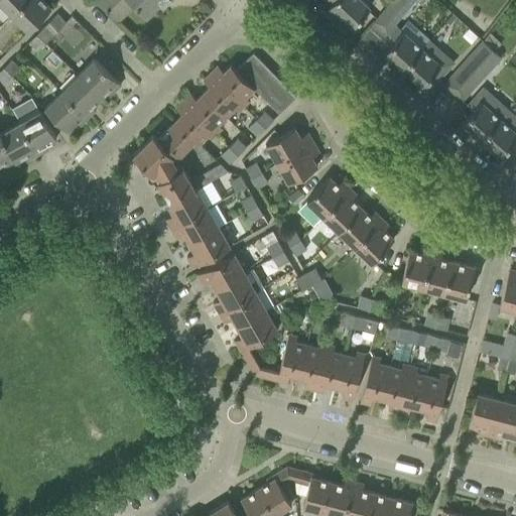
[(0,0),(0,2),(11,13),(24,0),(0,0)]
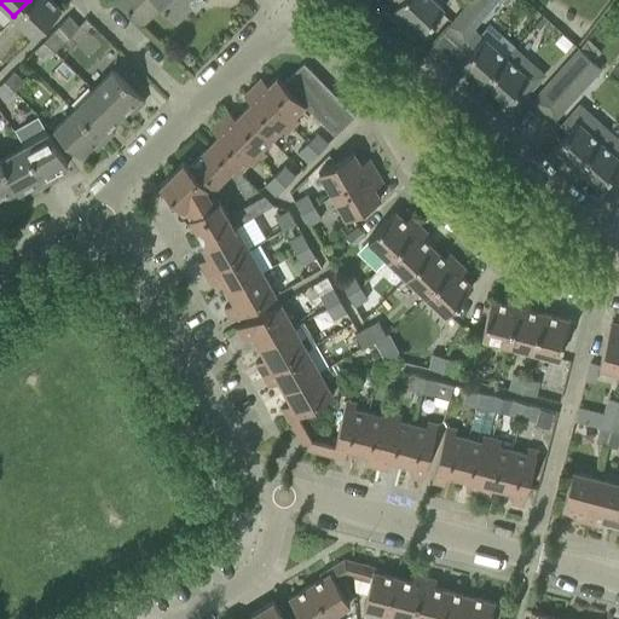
[(29,0),(13,16),(34,36),(61,9),(51,0),(29,0)]
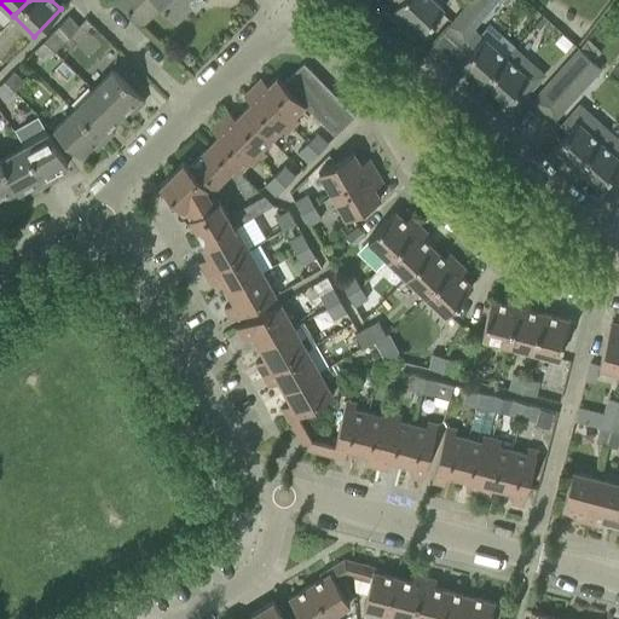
[(115,0),(140,24),(161,4),(175,17),(190,3),(194,6),(198,0),(115,0)]
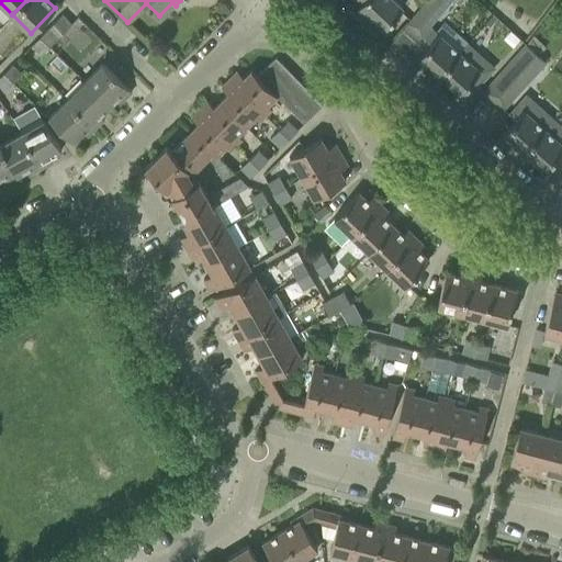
[(357,0),(360,3),(351,12),(377,35),(392,20),(402,8),(393,0),(357,0)]
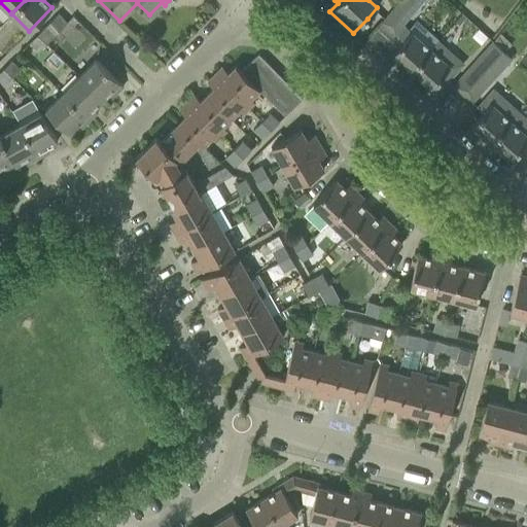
[(400,0),(382,22),(394,32),(422,0),(400,0)]
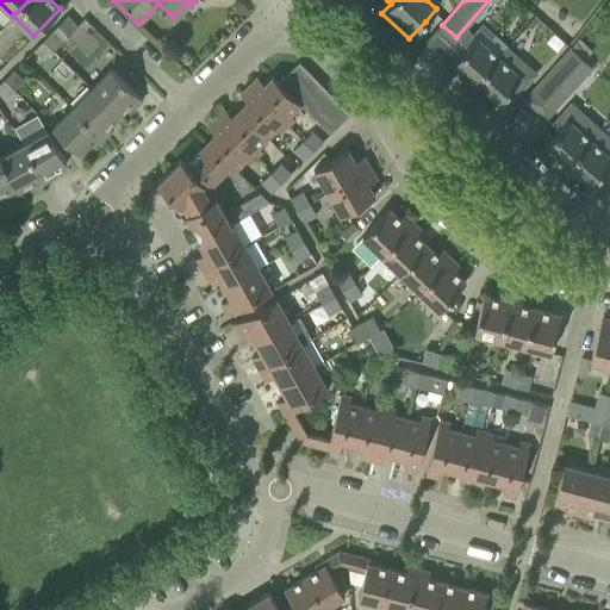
[(67,16),(42,39),(53,50),(76,25),(67,16)]
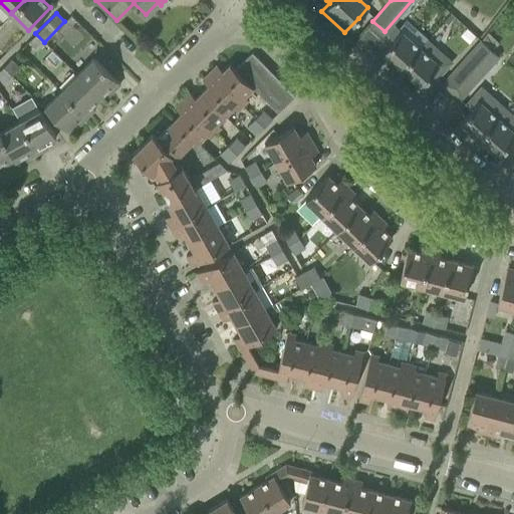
[(382,51),(401,68),(420,47),(417,44),(396,25),(388,34),(393,39),(382,51)]
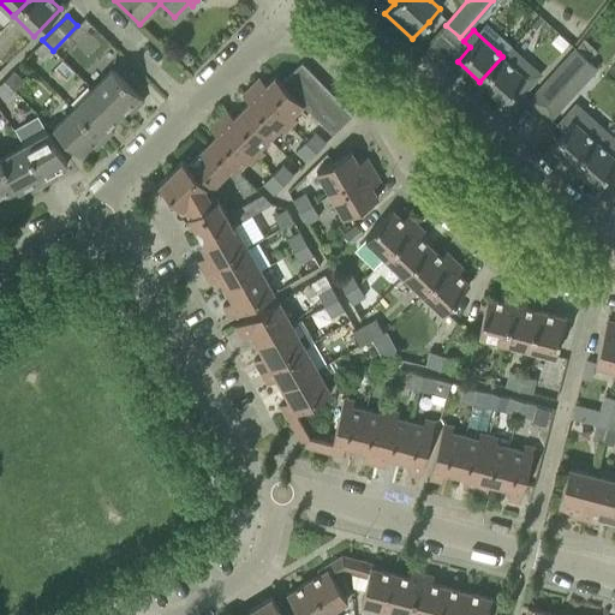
[(53,51),(42,40),(34,49),(45,59),(53,51)]
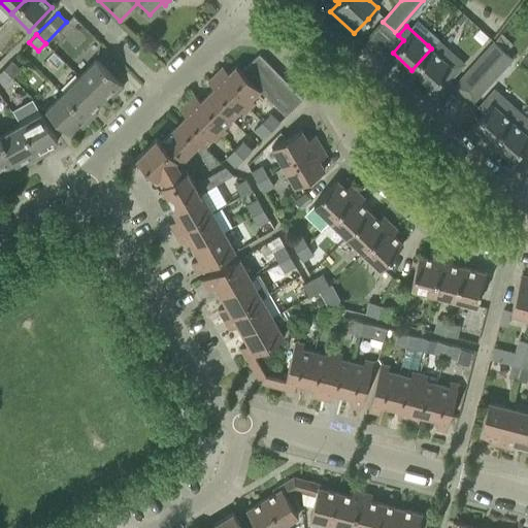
[(431,48),(411,70),(431,88),(442,75),(449,80),(465,62),(438,39),(438,40),(435,37),(428,45),(431,48)]
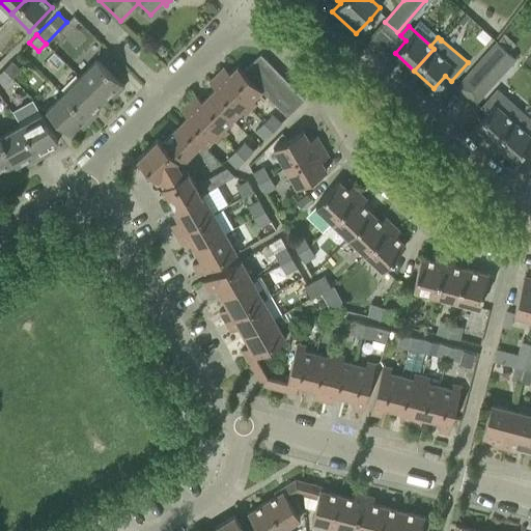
[(456,86),(466,94),(505,50),(498,43),(473,67),(456,86)]
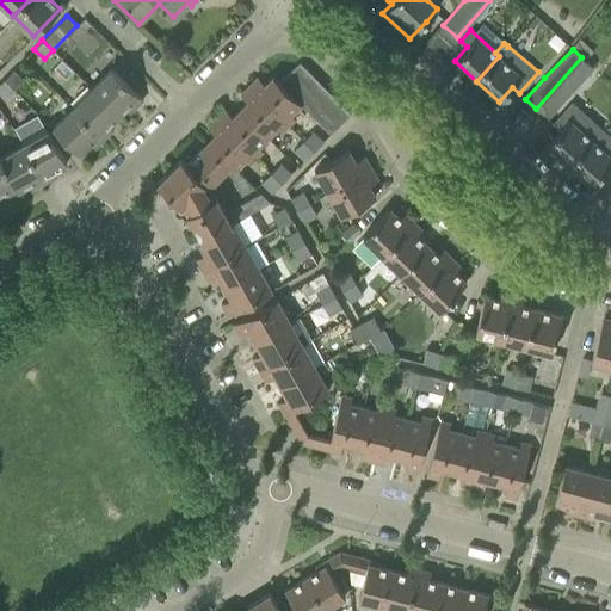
[(581,57),(536,109),(547,118),(592,67),(581,57)]
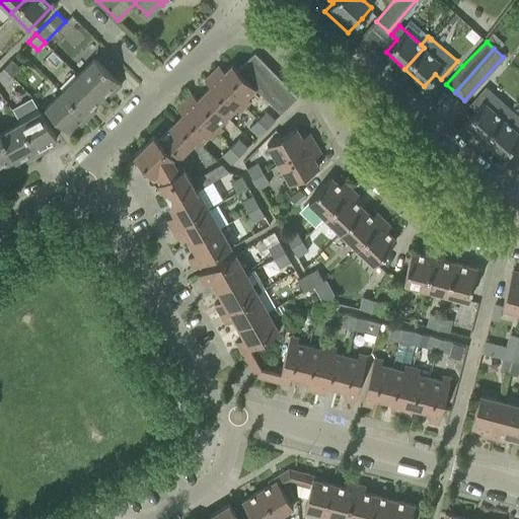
[(253,53),(236,70),(245,78),(263,61),(253,53)]
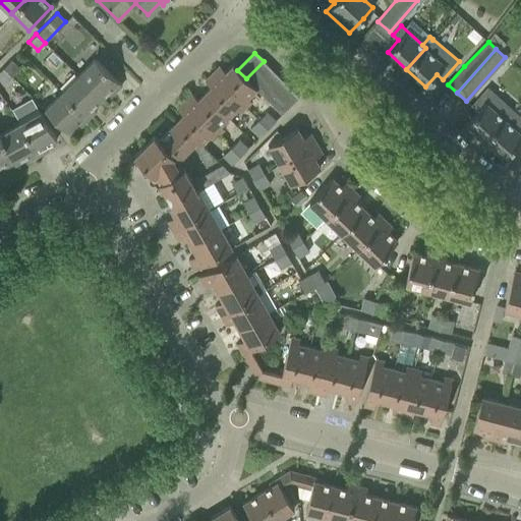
[(95,58),(77,75),(101,98),(109,90),(113,93),(121,84),(95,58)]
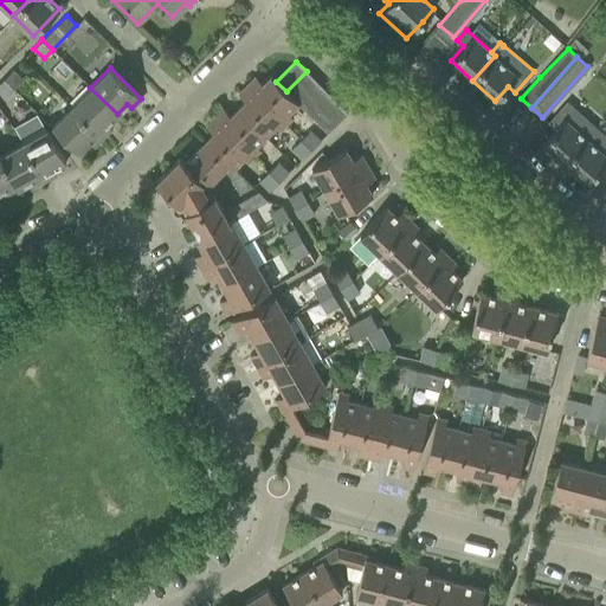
[(12,69),(4,78),(14,88),(23,79),(12,69)]
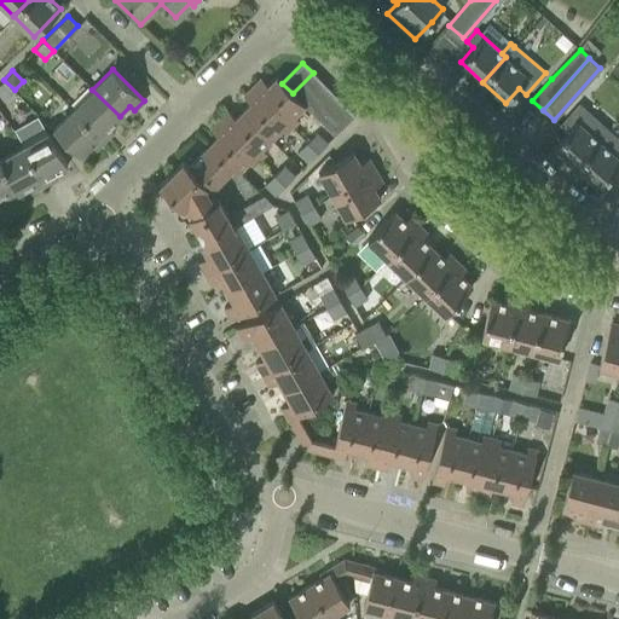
[(324,84),(313,73),(293,93),(302,104),(324,84)]
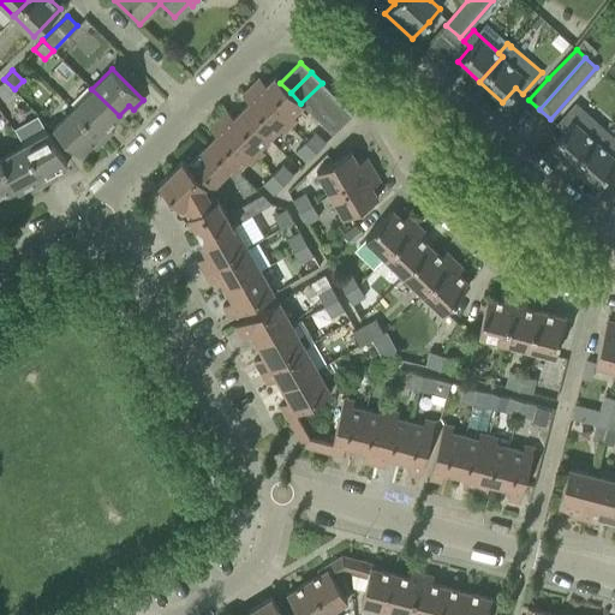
[(258,77),(250,87),(291,125),(297,119),(292,115),(303,105),(300,103),(291,93),(280,83),(274,77),(266,84),(258,77)]
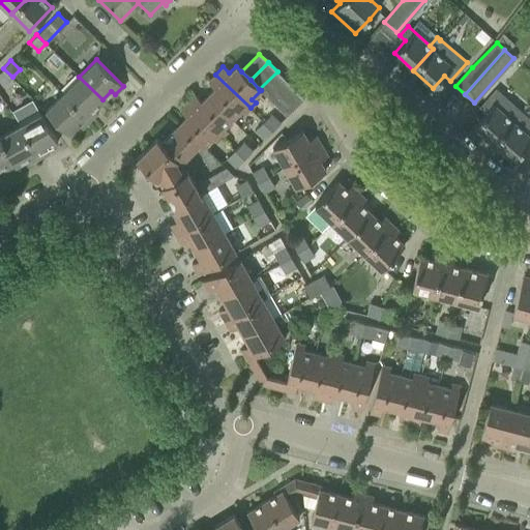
[(12,77),(3,68),(0,70),(0,80),(4,85),(12,77)]
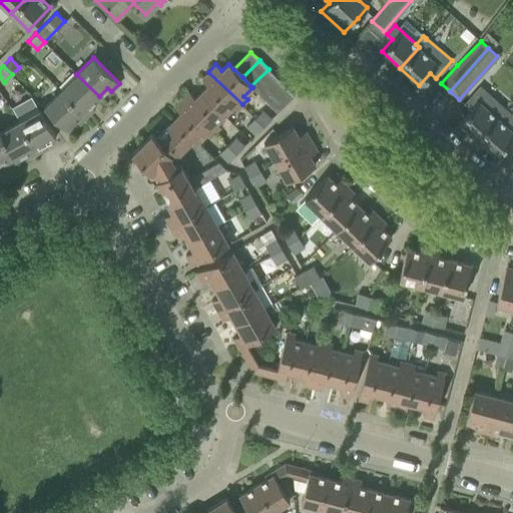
[(250,86),(252,87),(260,95),(277,78),(269,69),(250,86)]
